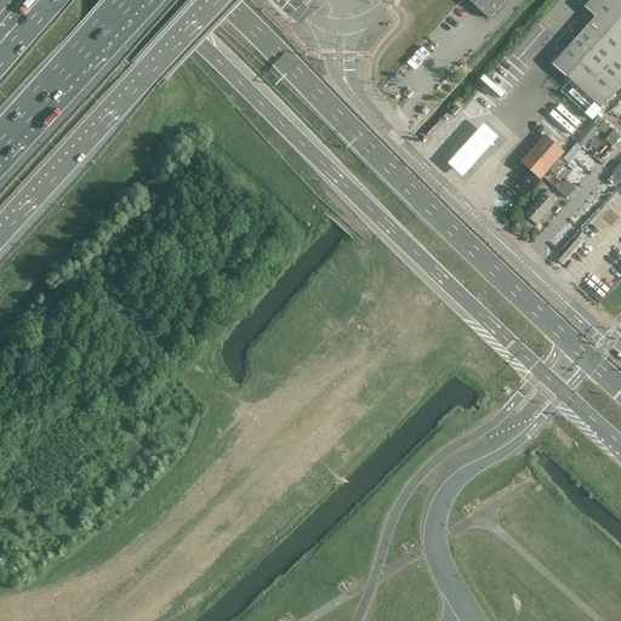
[(467,0),(490,20),(507,0),(467,0)]
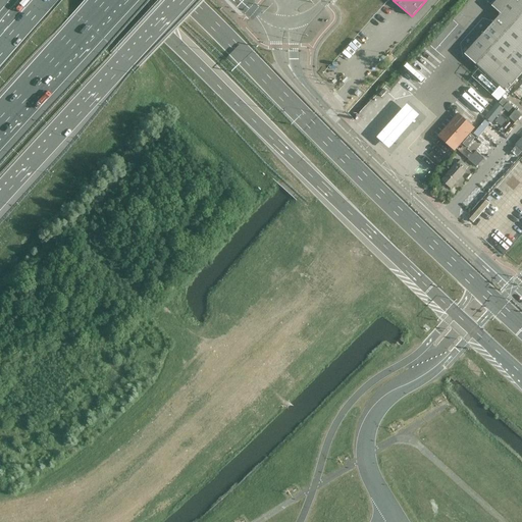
[(506,92),(521,73),(521,0),(497,0),(492,6),(501,14),(465,54),(506,92)]
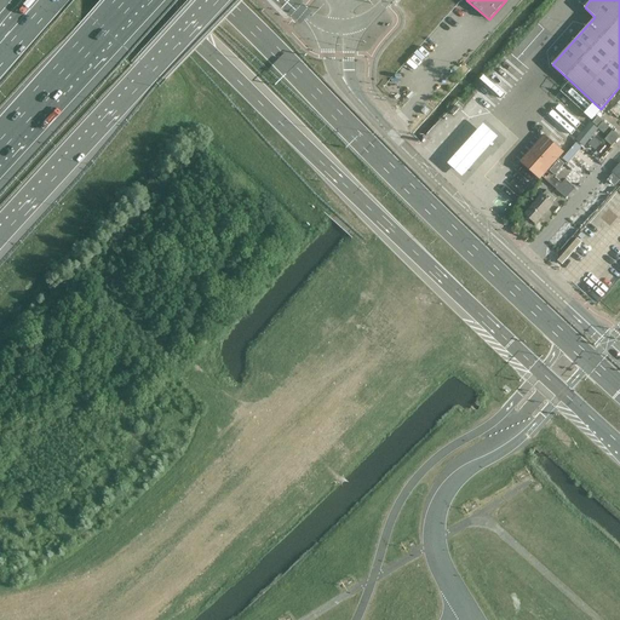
[(578,139),(603,158),(619,132),(619,131),(595,114),(578,139)]
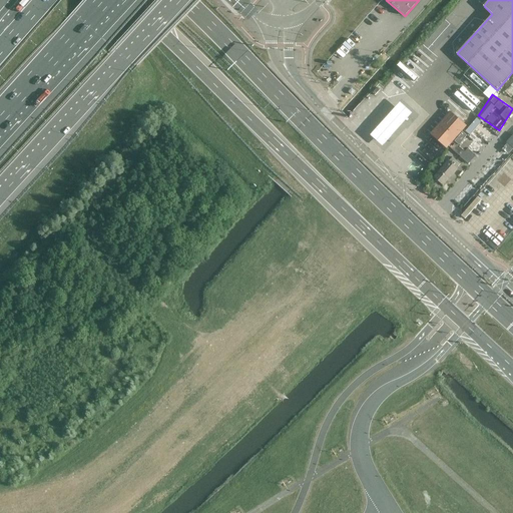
[(446,149),(449,146),(451,148),(461,156),(465,152),(453,141),(467,126),(467,125),(473,118),(471,115),(474,111),(462,100),(451,112),(450,111),(430,133),(446,149)]
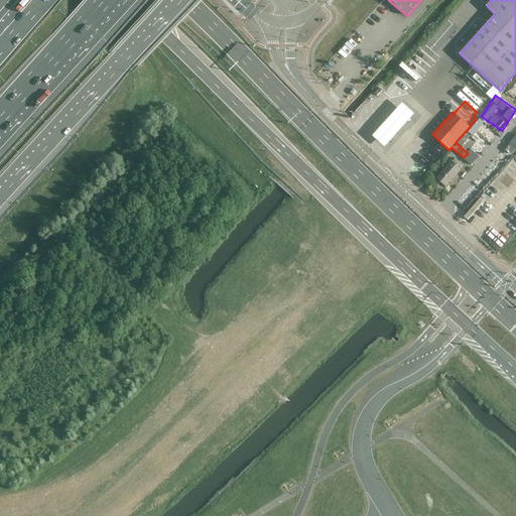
[(373,134),(385,145),(415,113),(403,102),(373,134)]
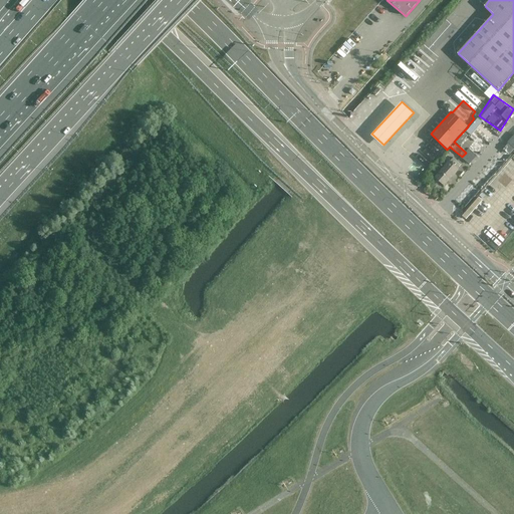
[(458,169),(457,169),(462,164),(454,157),(435,178),(444,185),(458,169)]
